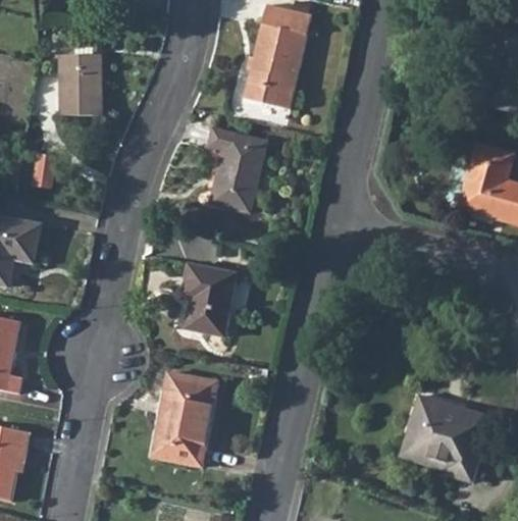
[(291,108),(312,14),(267,4),(246,98),(291,108)]
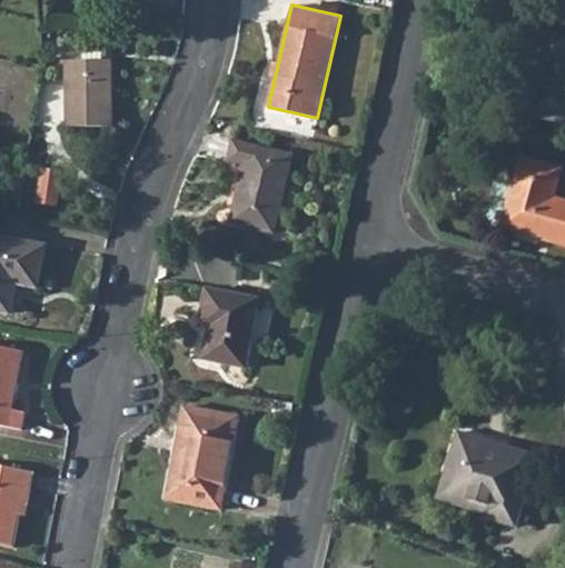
[(564,121),(564,39),(548,36),(531,113),(564,121)]
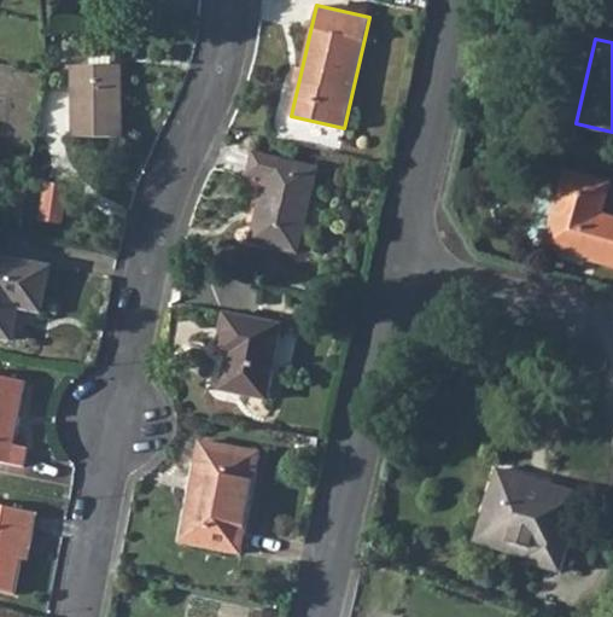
[(73,129),(120,127),(118,56),(71,57),(73,129)]
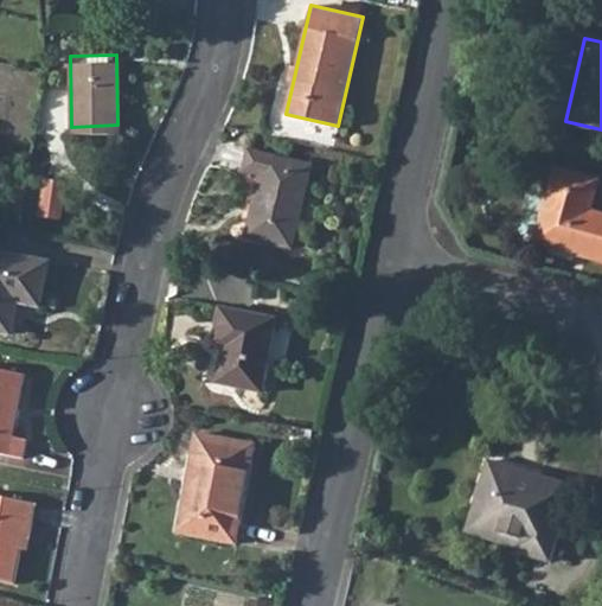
[(261,172),(248,235),(292,244),(309,164),(250,150),(245,168),(261,172)]
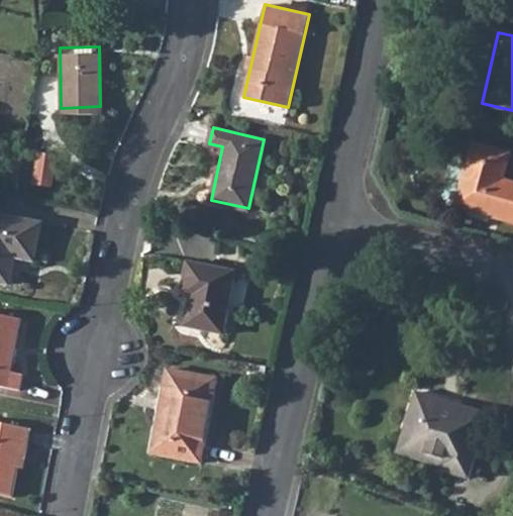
[(512,221),(512,183),(502,181),(509,153),(474,143),(458,208),(512,221)]
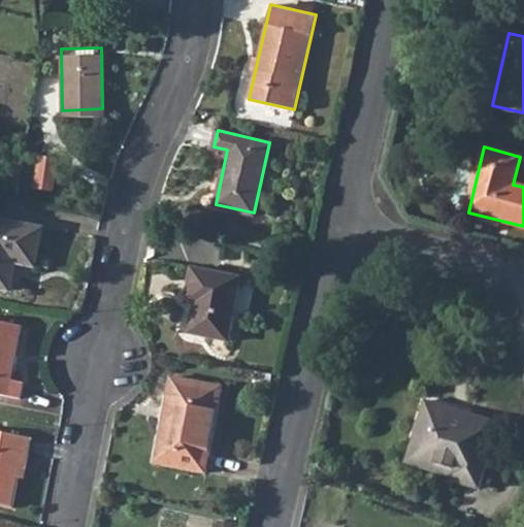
[(51,189),(57,158),(41,154),(37,185),(51,189)]
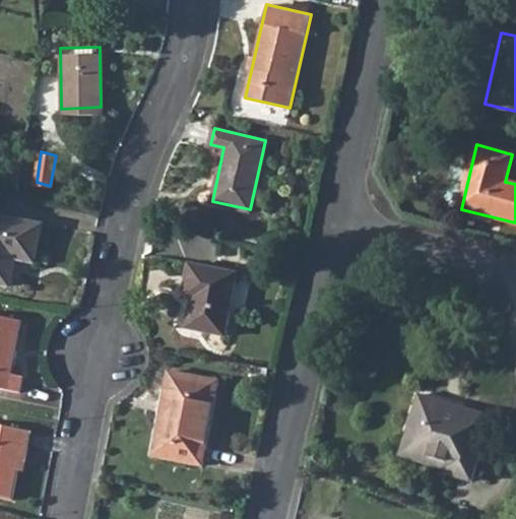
[(0,280),(10,282),(15,255),(35,258),(42,221),(0,213),(0,280)]
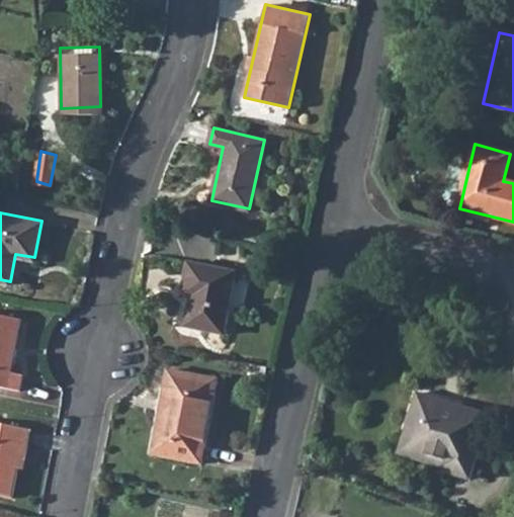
[(191,297),(186,325),(223,332),(235,270),(189,261),(182,295),(191,297)]
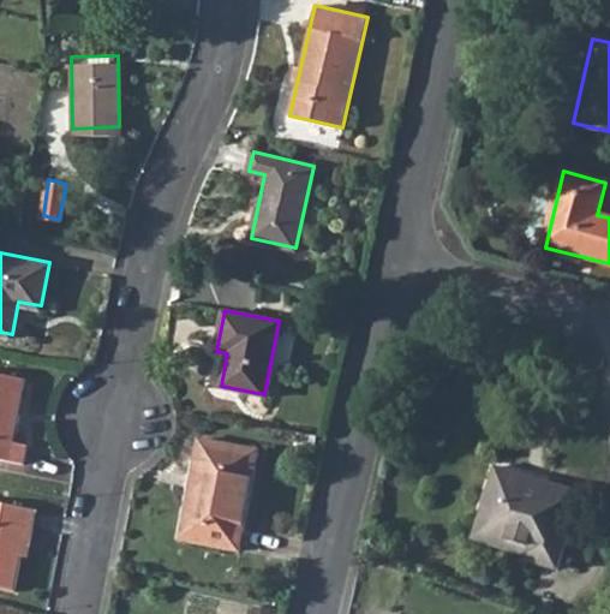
[(291,364),(294,327),(281,326),(277,363),(291,364)]
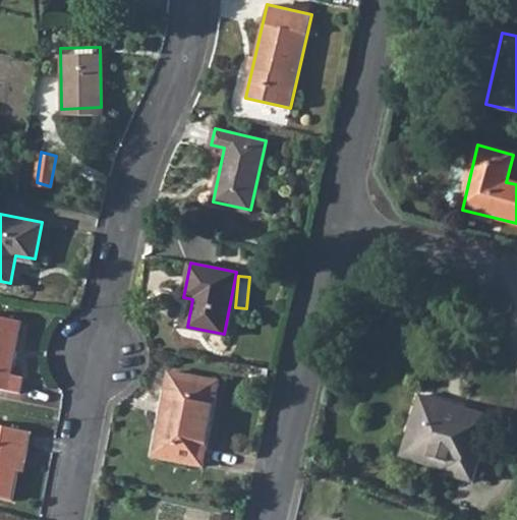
[(0,388),(19,392),(22,374),(9,372),(19,322),(0,318),(0,388)]
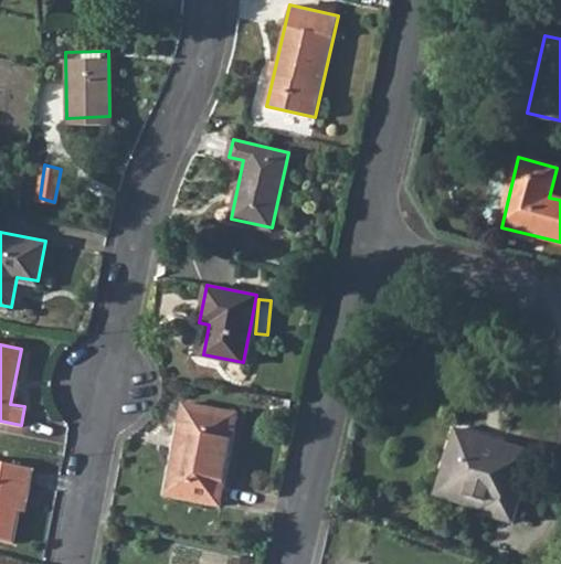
[(219,502),(236,412),(183,402),(177,431),(182,433),(171,493),(219,502)]
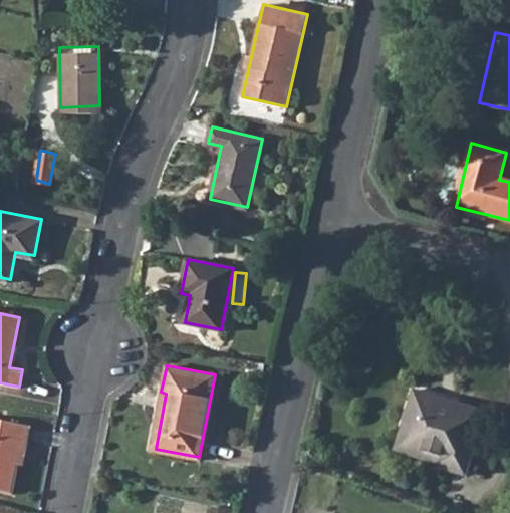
[(486,413),(415,390),(397,448),(446,464),(444,467),(467,474),(486,413)]
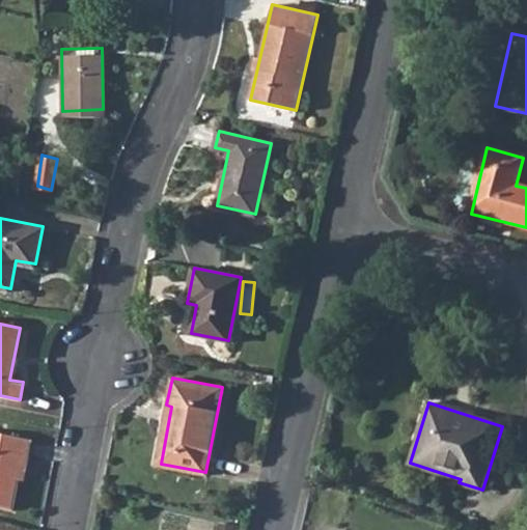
[(0,505),(12,508),(21,468),(26,468),(32,438),(0,431),(0,505)]
